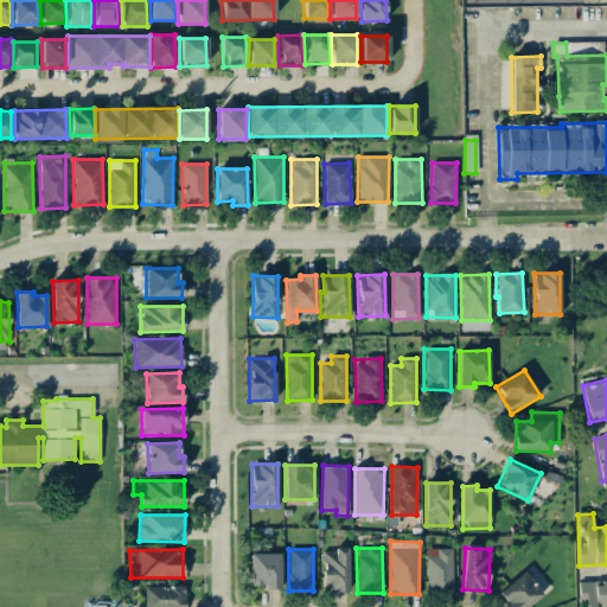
[(349,592),(349,549),(321,550),(323,593),(349,592)]
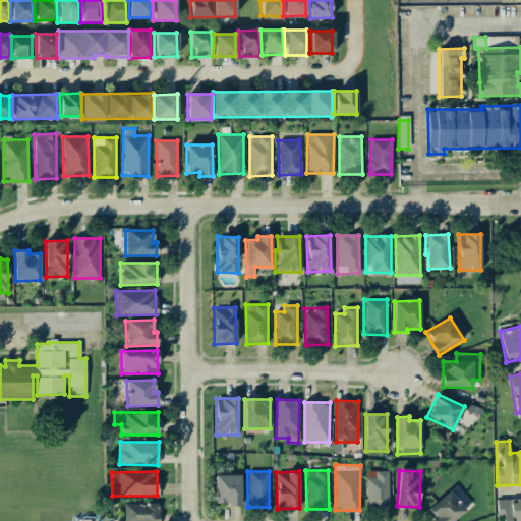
[(389,510),(388,471),(366,471),(366,510),(389,510)]
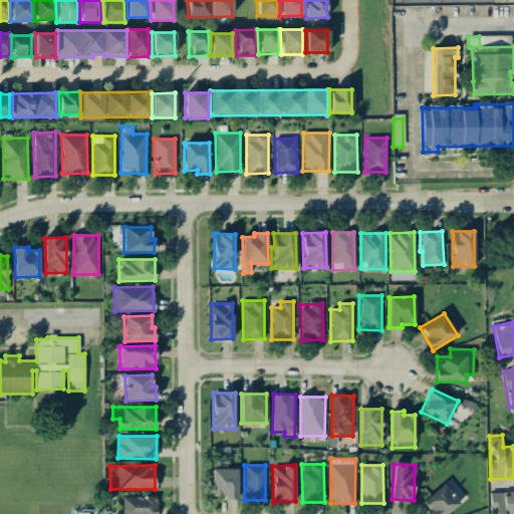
[(237,469),(211,469),(212,496),(224,496),(224,500),(237,499),(237,469)]
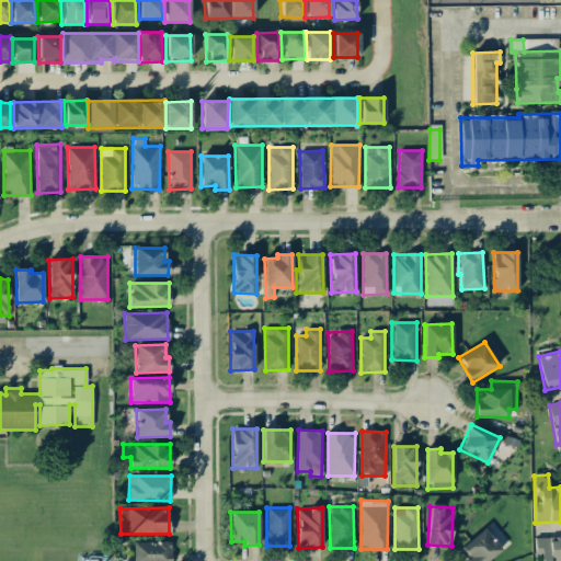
[(468,560),(488,560),(501,552),(484,529),(459,547),(468,560)]
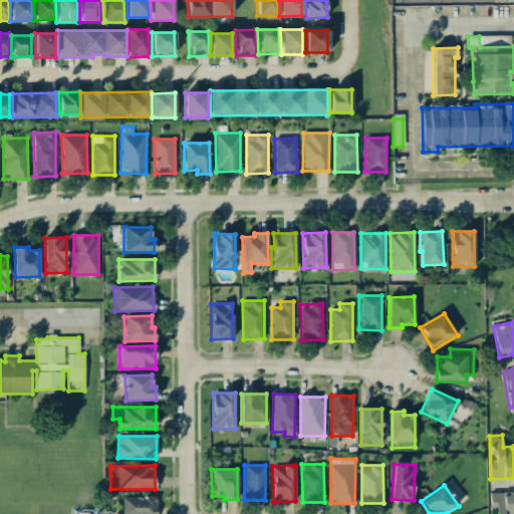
[(513,513),(513,493),(489,494),(489,513),(513,513)]
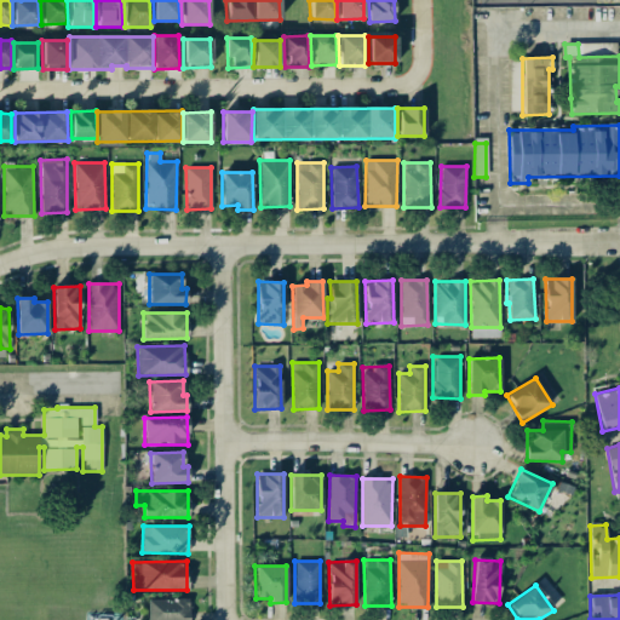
[(149,598),(148,619),(189,619),(190,600),(149,598)]
